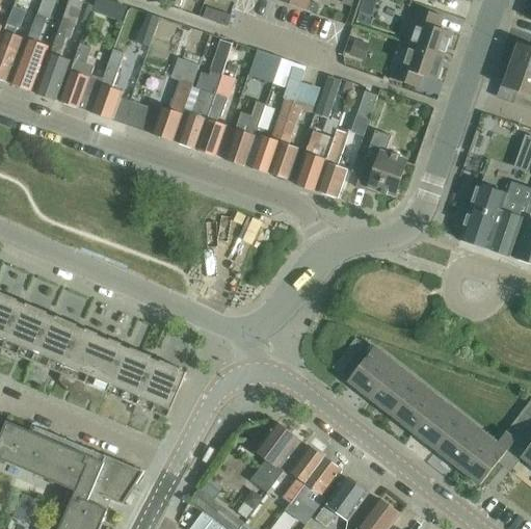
[(41,0),(38,7),(10,82),(31,89),(48,45),(35,41),(45,16),(50,17),(56,0),(41,0)]
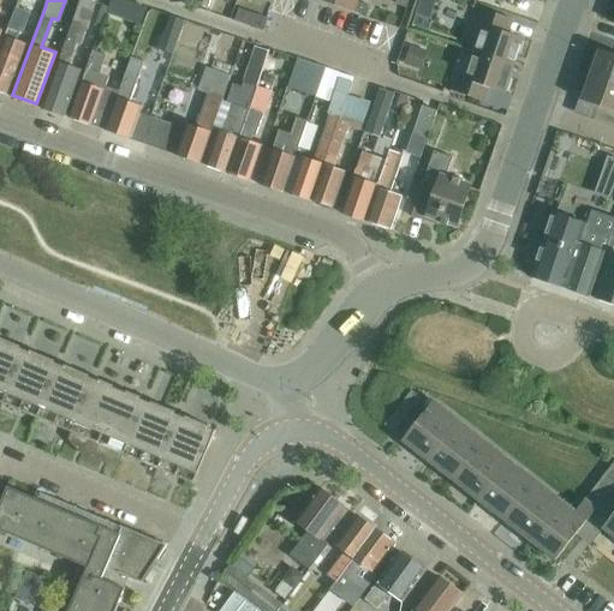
[(78,0),(41,106),(64,114),(81,69),(67,63),(75,41),(81,42),(95,0),(78,0)]
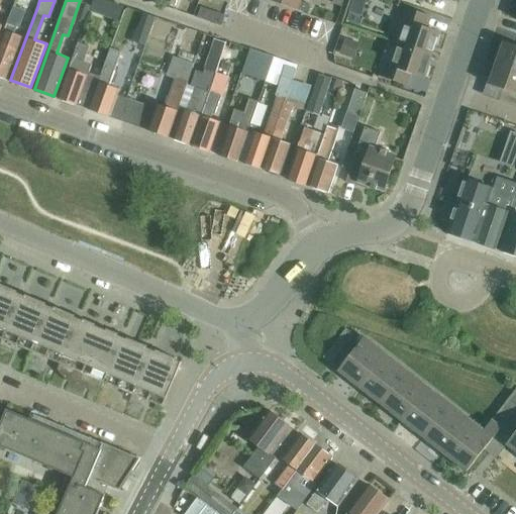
[(122,3),(113,0),(92,0),(91,8),(117,18),(122,3)]
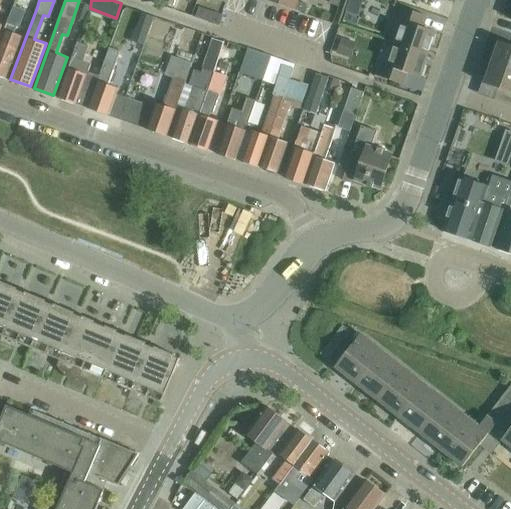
[(269,0),(295,9),(295,8),(305,11),(307,4),(298,0),(269,0)]
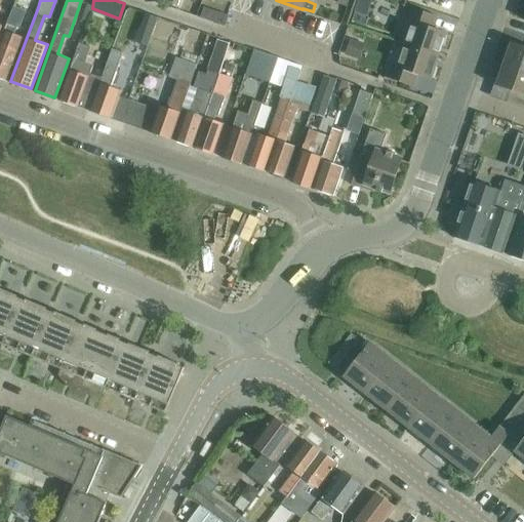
[(13,33),(26,9),(13,4),(0,37),(0,76),(6,79),(23,37),(13,33)]
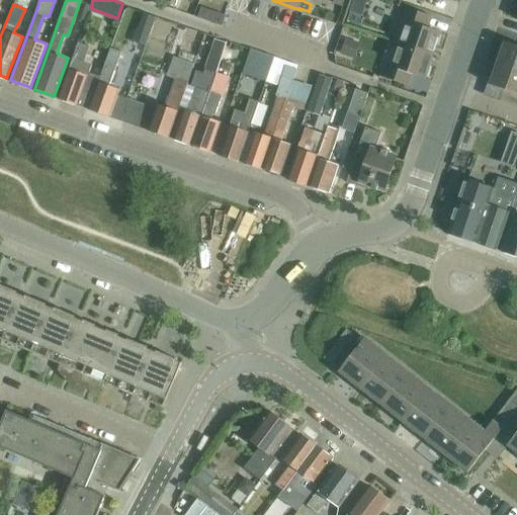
[(399,43),(432,55),(440,31),(426,26),(430,14),(404,5),(392,39),(399,43)]
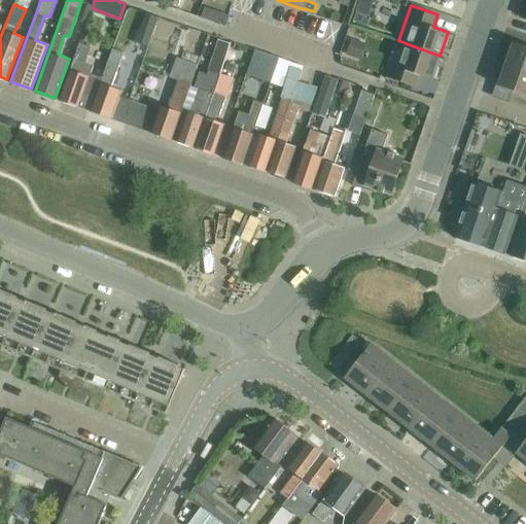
[(201,16),(225,26),(230,14),(205,6),(201,16)]
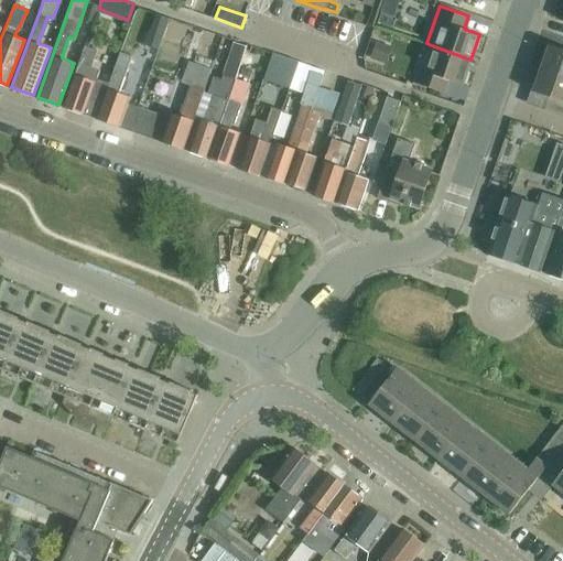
[(151,13),(136,8),(123,41),(139,46),(151,13)]
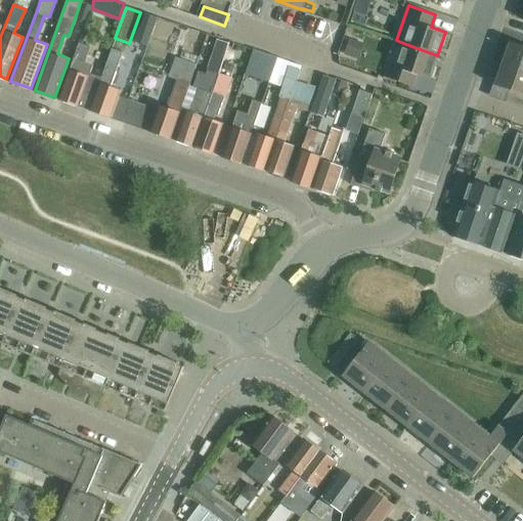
[(349,37),(344,52),(358,57),(363,41),(349,37)]
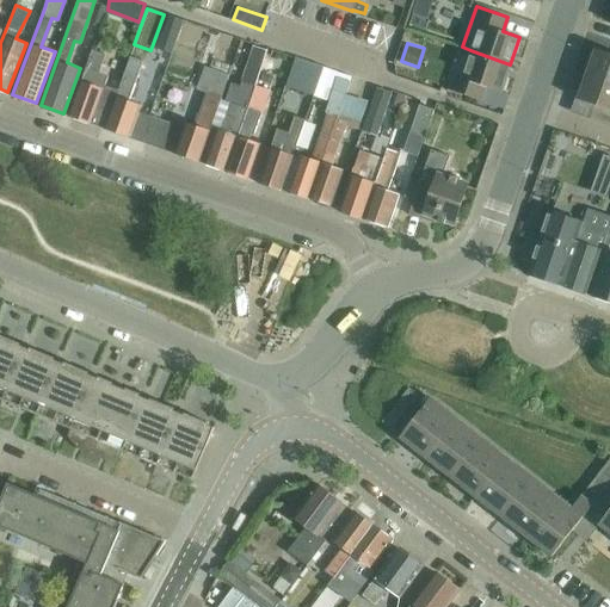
[(91,48),(67,115),(104,128),(112,104),(118,88),(104,84),(108,74),(99,70),(105,53),(91,48)]
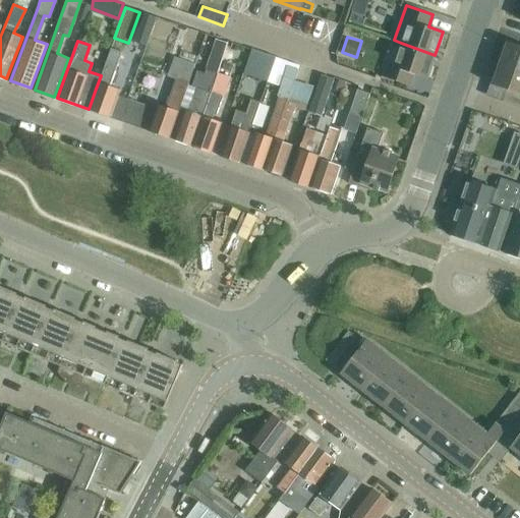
[(519,45),(507,41),(500,62),(519,68),(519,45)]
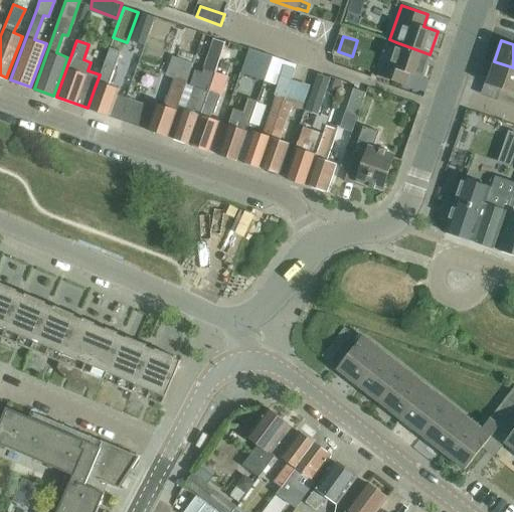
[(430,54),(396,42),(388,64),(382,62),(378,74),(404,83),(408,71),(421,76),(430,54)]
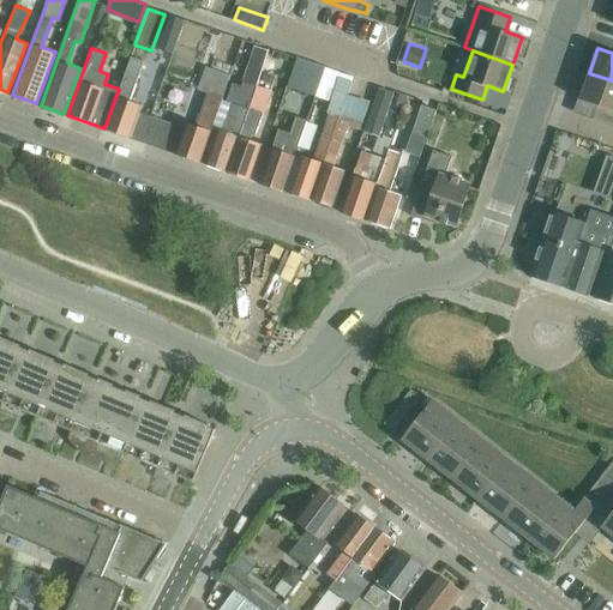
[(140,140),(149,115),(138,110),(140,104),(126,100),(130,88),(133,89),(144,59),(131,54),(113,104),(104,128),(128,137),(140,140)]
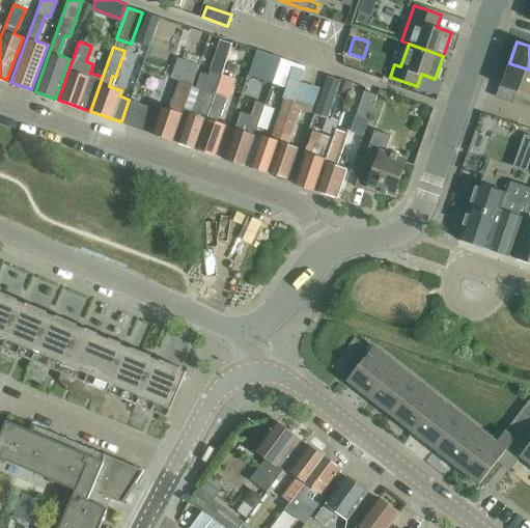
[(176,141),(196,148),(221,74),(229,52),(217,47),(203,84),(207,86),(206,89),(200,87),(191,112),(187,111),(176,141)]
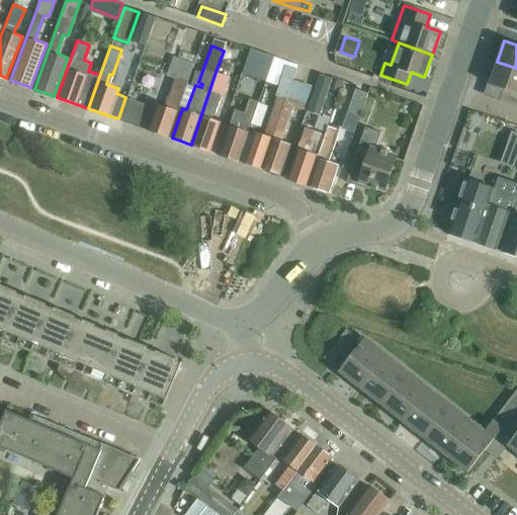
[(118,118),(168,136),(193,62),(173,55),(166,75),(174,78),(168,97),(170,97),(167,106),(156,102),(155,107),(125,97),(118,118)]
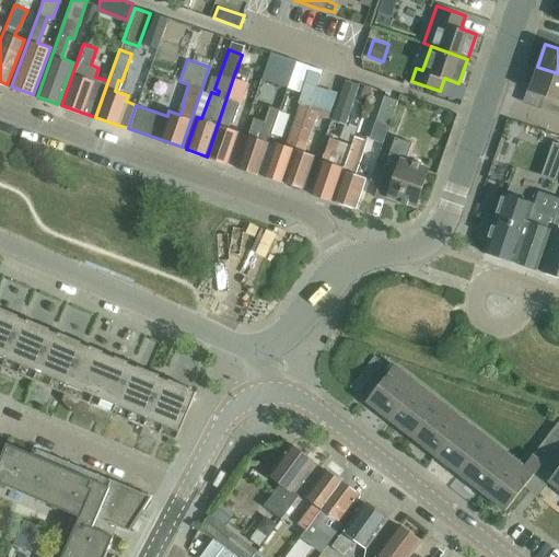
[(558,73),(537,67),(530,89),(544,94),(539,107),(558,114),(558,73)]
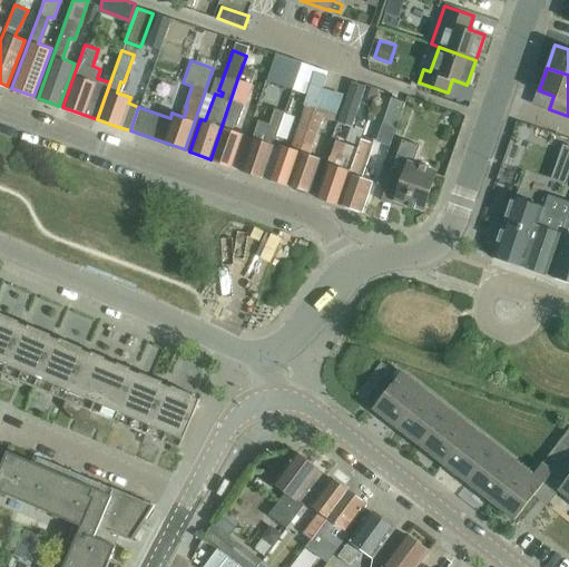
[(278,144),(267,176),(271,178),(270,181),(278,183),(280,181),(288,184),(321,88),(325,74),(313,69),(302,100),(305,101),(290,147),(278,144)]
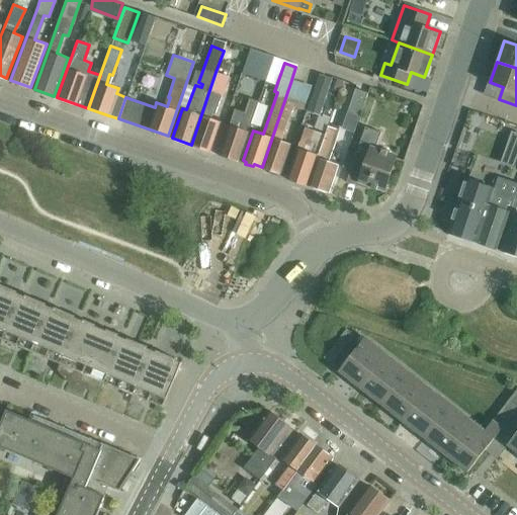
[(216,72),(191,145),(209,151),(221,121),(209,117),(225,75),(216,72)]
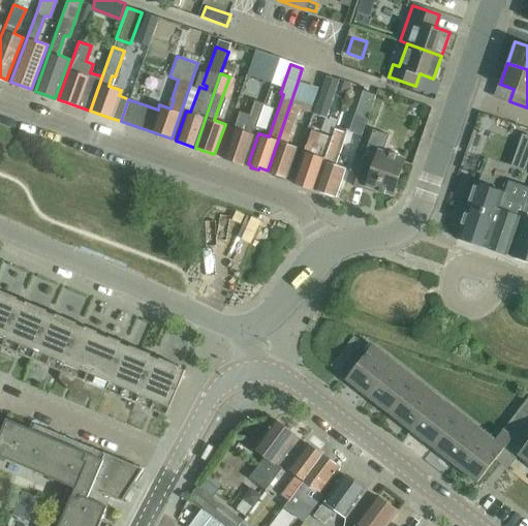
[(338,80),(325,75),(313,112),(324,116),(338,80)]
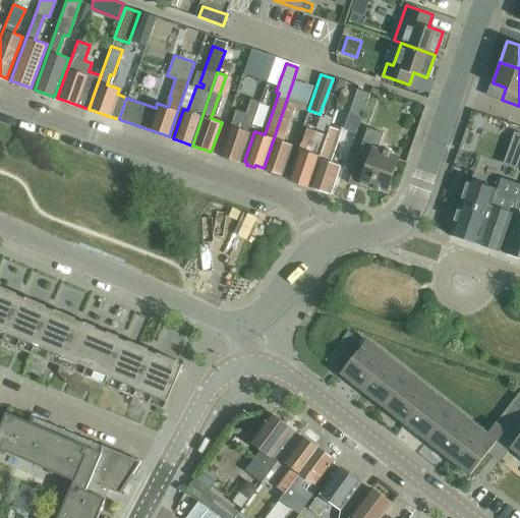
[(293,80),(264,168),(270,170),(269,172),(278,175),(279,173),(281,174),(291,144),(281,140),(294,102),(304,106),(311,87),(293,80)]
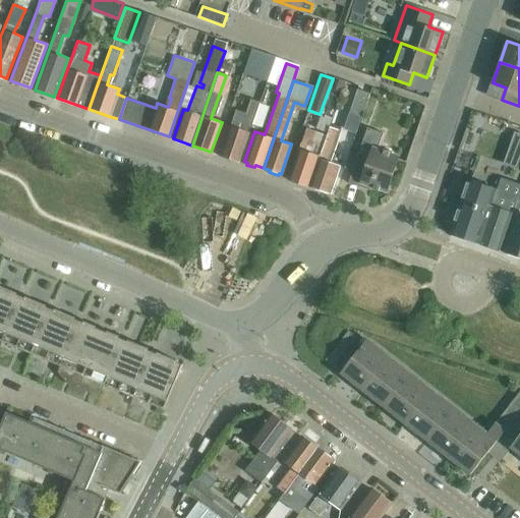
[(348,111),(343,127),(355,132),(361,116),(369,92),(357,88),(348,111)]
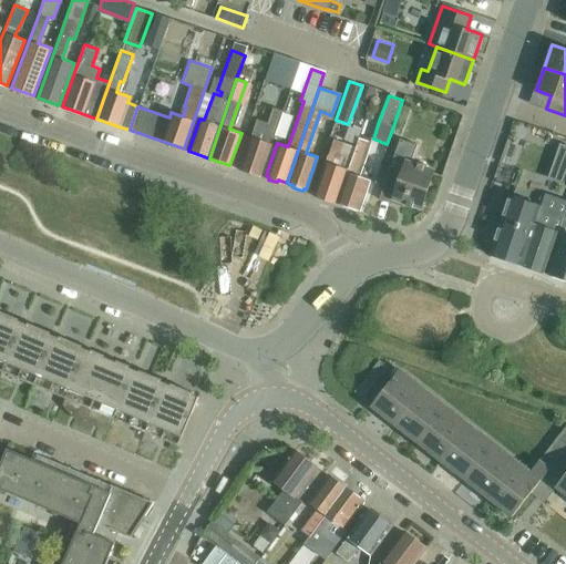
[(257,118),(250,135),(238,170),(259,176),(283,109),(274,105),(268,121),(257,118)]
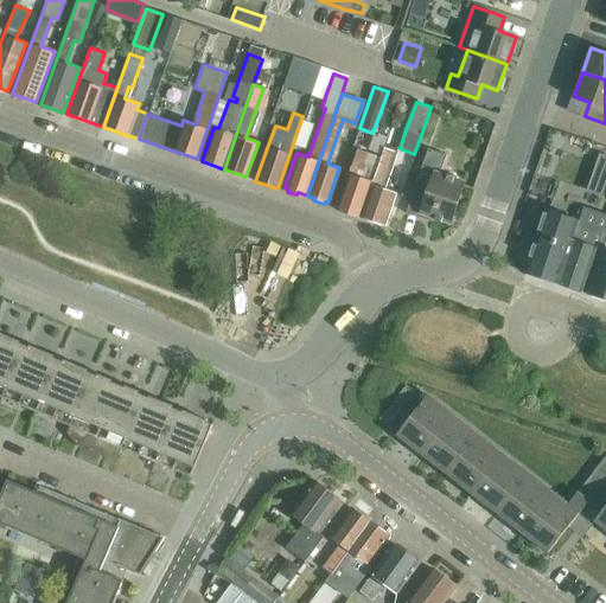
[(372,180),(361,216),(386,224),(396,191),(384,187),(397,151),(384,146),(381,155),(372,180)]
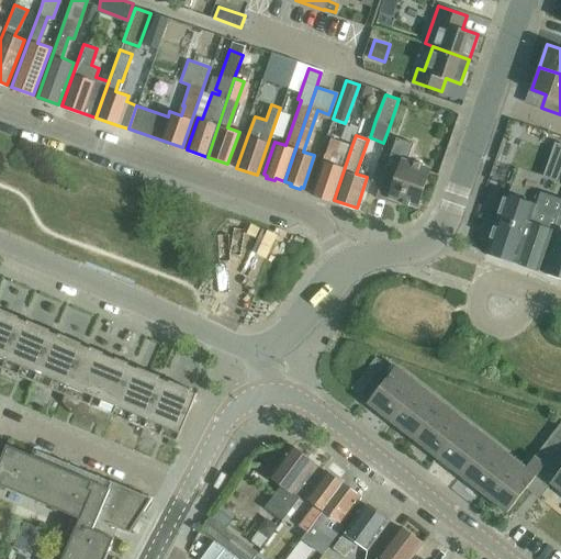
[(331,136),(311,192),(334,200),(345,167),(352,144),(331,136)]
